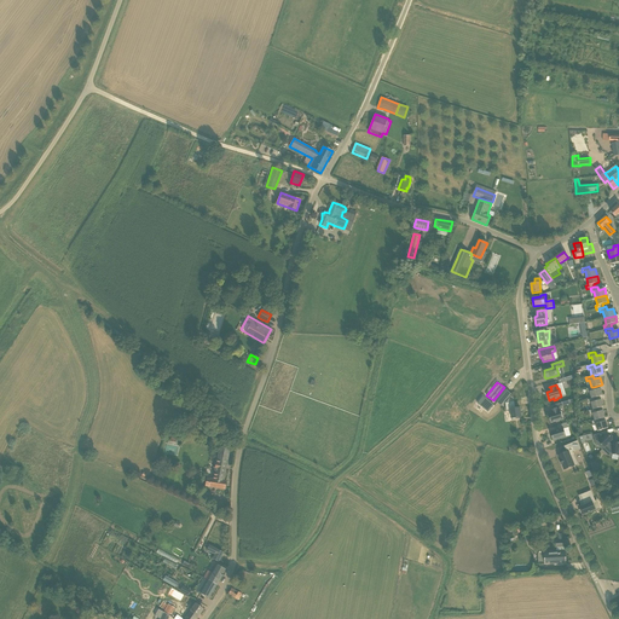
[(600,388),(595,391),(594,387),(591,387),(586,389),(586,392),(589,392),(591,399),(595,398),(602,395),(600,388)]
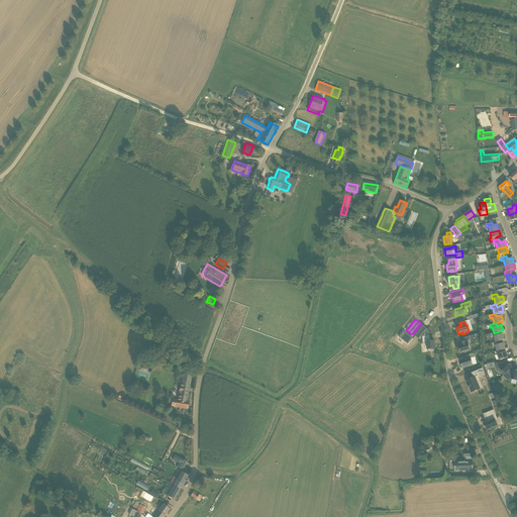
[(428,330),(427,329),(421,335),(422,336),(423,343),(426,343),(427,349),(428,349),(430,349),(435,348),(434,340),(430,341),(428,330)]
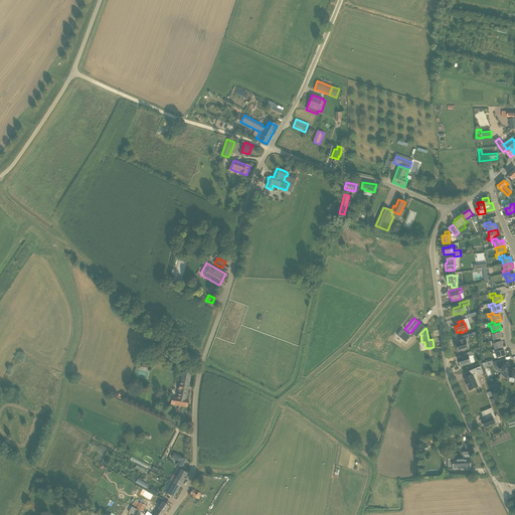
[(406,342),(410,337),(401,330),(397,336),(406,342)]
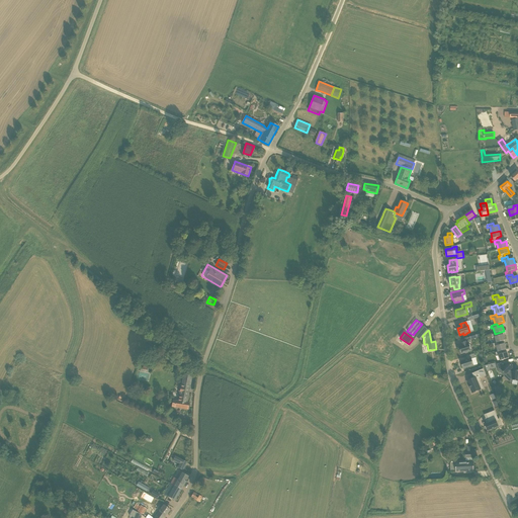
[(503,334),(499,336),(498,333),(495,334),(492,335),(493,337),(495,337),(496,343),(499,342),(505,340),(503,334)]
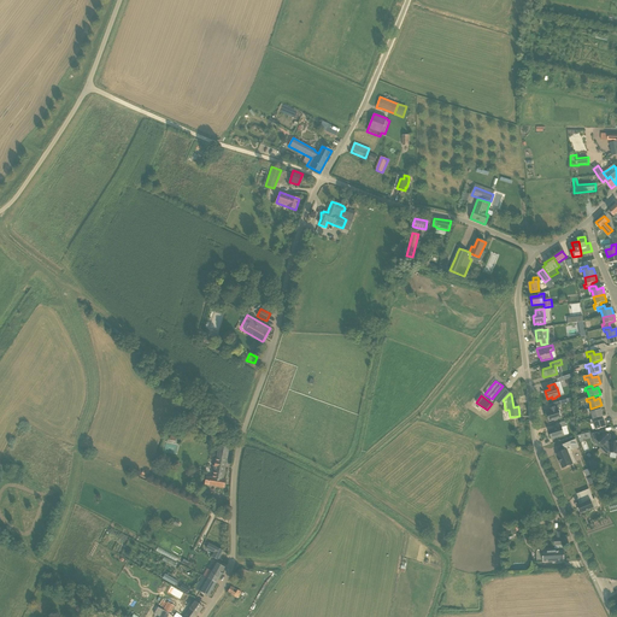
[(557,410),(557,406),(550,409),(551,409),(552,412),(547,413),(550,422),(554,419),(554,422),(558,421),(558,418),(562,417),(559,410),(557,410)]
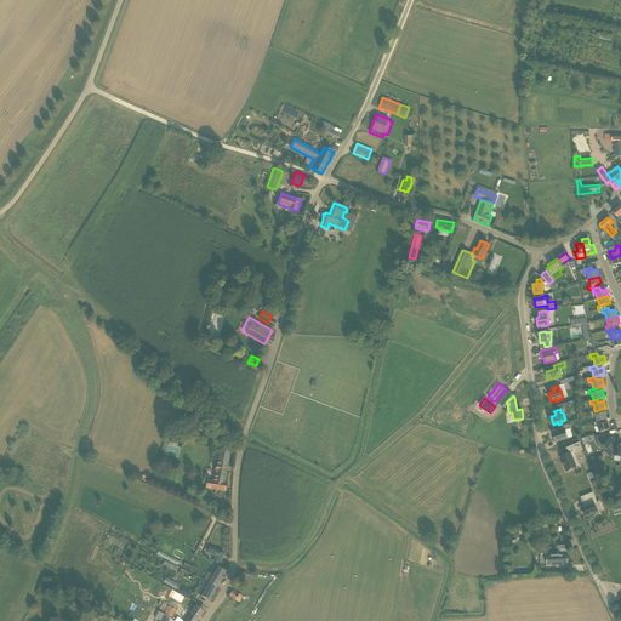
[(605,411),(599,414),(598,410),(594,411),(591,412),(592,416),(594,415),(596,422),(602,421),(607,419),(605,411)]
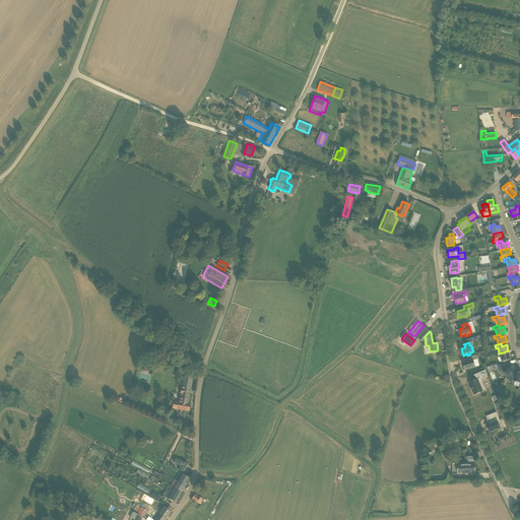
[(502,363),(511,360),(509,353),(504,355),(504,352),(499,353),(497,354),(498,356),(500,356),(502,363)]
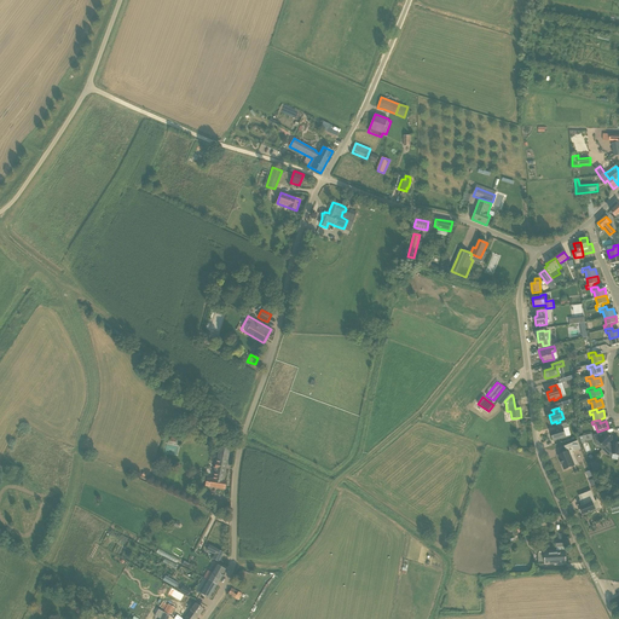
[(553,439),(553,440),(566,437),(563,429),(568,428),(567,423),(557,426),(559,431),(550,433),(551,435),(551,437),(551,439),(553,439)]
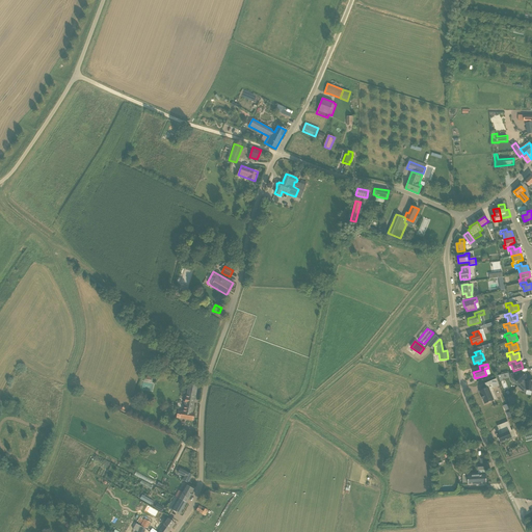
[(527,375),(525,373),(524,374),(523,373),(521,374),(520,373),(520,374),(519,372),(511,374),(511,375),(512,378),(514,381),(515,380),(520,383),(524,380),(527,377),(526,376),(527,375)]
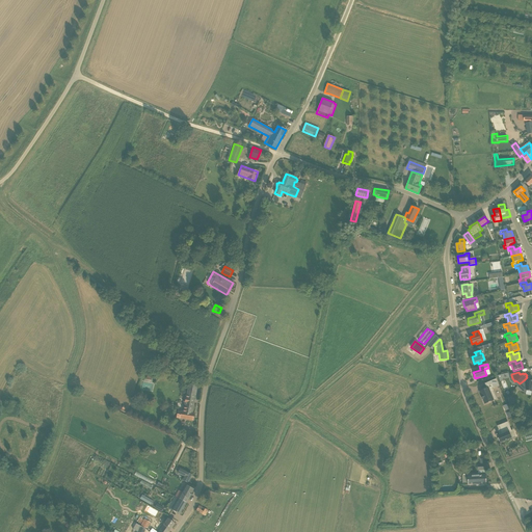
[(499,386),(496,379),(485,383),(487,388),(479,392),(481,396),(482,399),(483,399),(484,403),(494,400),(491,395),(495,394),(491,389),(499,386)]
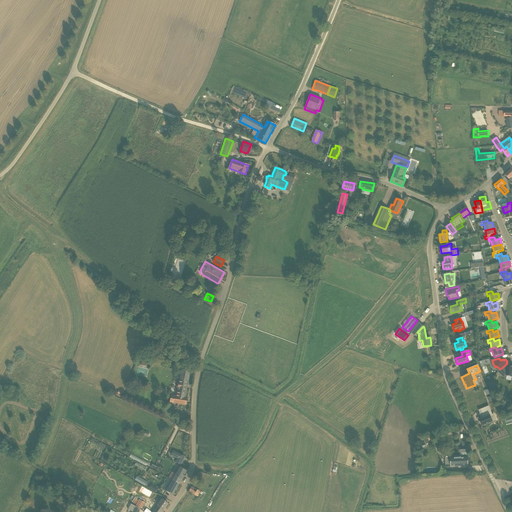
[(507,376),(511,376),(511,365),(510,365),(510,366),(509,366),(508,368),(507,368),(506,368),(504,366),(500,370),(498,372),(502,376),(506,377),(507,376)]
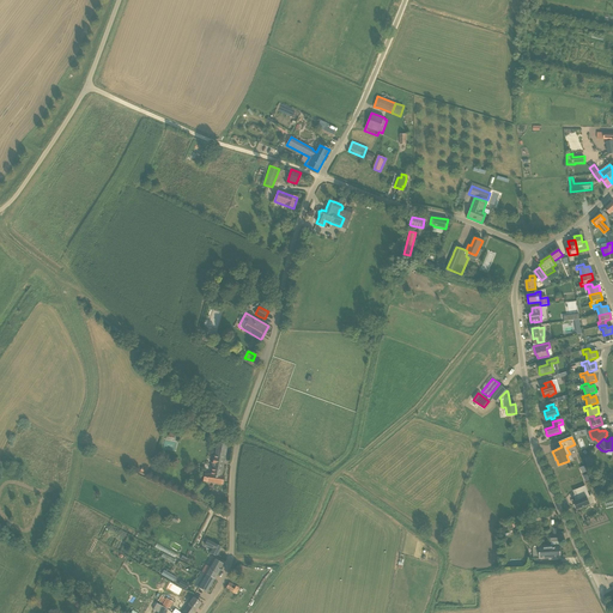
[(204,473),(202,481),(223,485),(224,477),(223,477),(228,444),(217,442),(214,459),(212,459),(211,463),(213,463),(211,474),(204,473)]
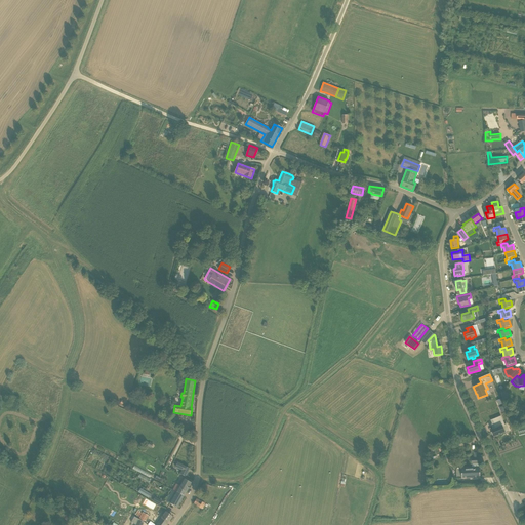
[(502,427),(505,426),(501,416),(491,420),(492,425),(494,430),(492,431),(492,433),(491,433),(492,435),(493,435),(494,437),(506,432),(502,427)]
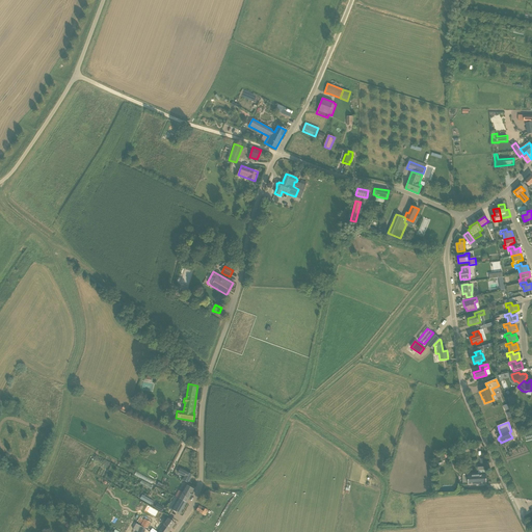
[(182,480),(183,481),(188,483),(192,475),(180,469),(177,473),(184,476),(182,480)]
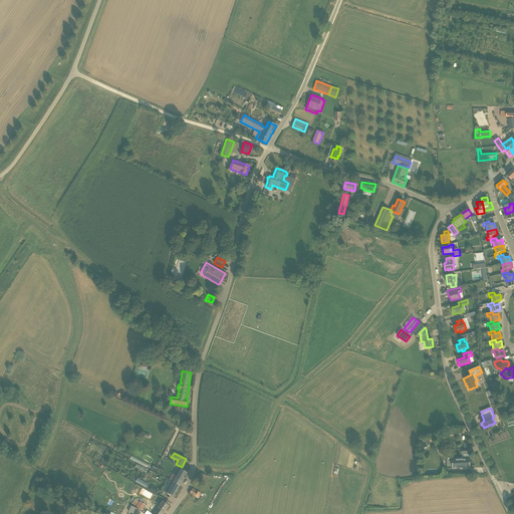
[(138,463),(136,467),(146,472),(150,465),(132,456),(130,459),(138,463)]
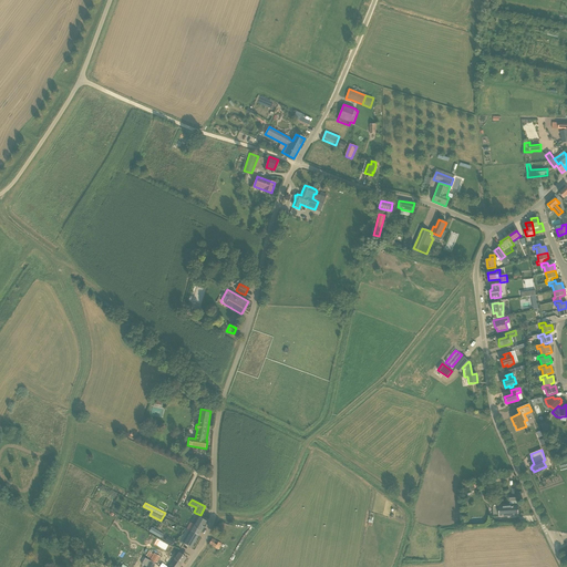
[(493,505),(494,516),(498,516),(514,515),(514,516),(517,516),(517,515),(518,515),(518,506),(517,504),(493,505)]
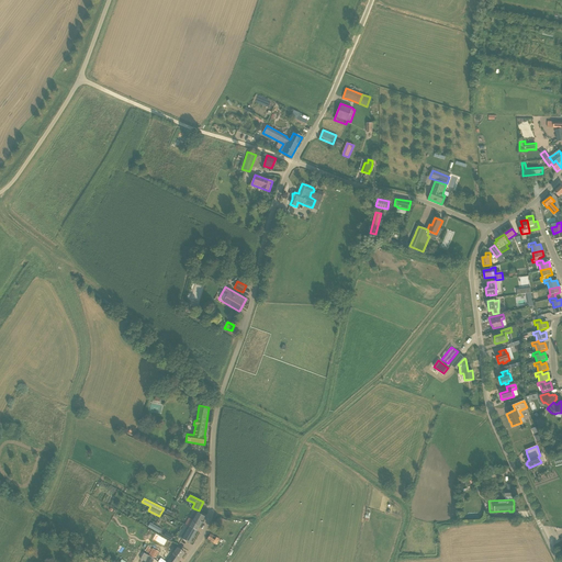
[(205,517),(197,513),(192,520),(189,518),(184,525),(189,527),(197,531),(205,517)]
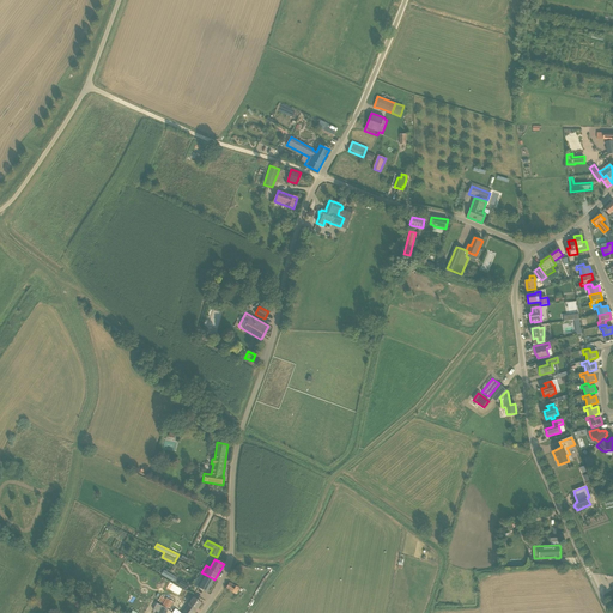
[(164,570),(161,575),(174,582),(176,577),(164,570)]
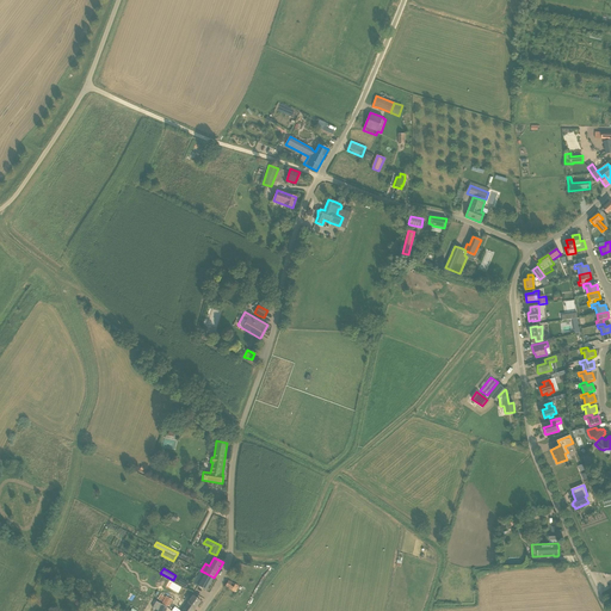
[(201,571),(193,584),(207,591),(214,578),(205,573),(201,571)]
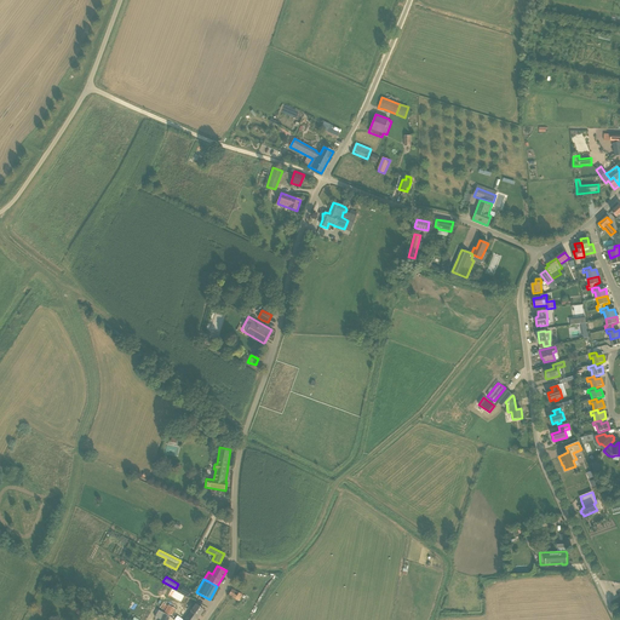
[(239,601),(242,595),(231,589),(229,596),(239,601)]
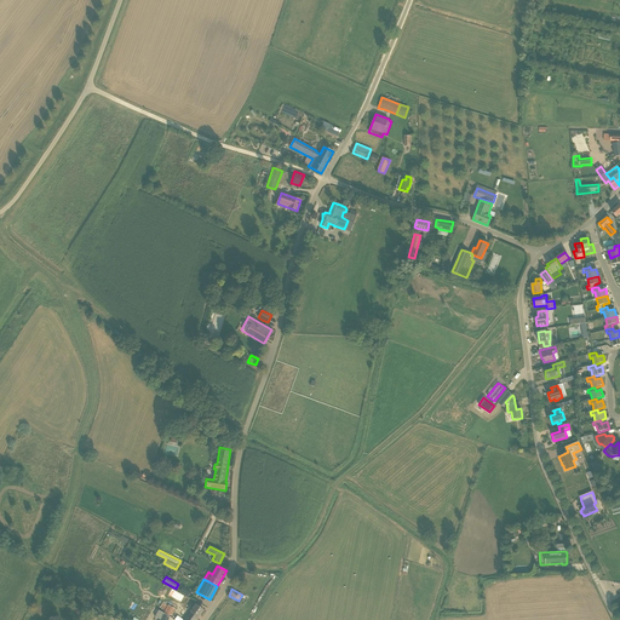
[(87,607),(91,603),(91,602),(92,602),(86,597),(81,603),(87,607)]
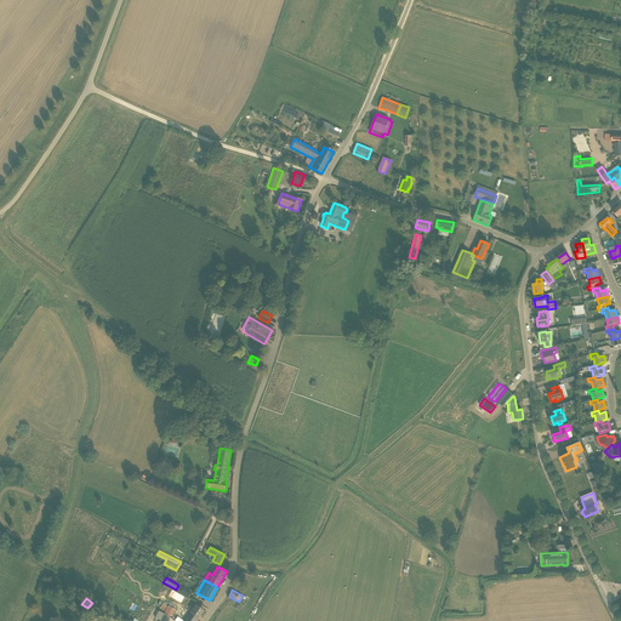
[(79,603),(73,609),(79,616),(85,610),(79,603)]
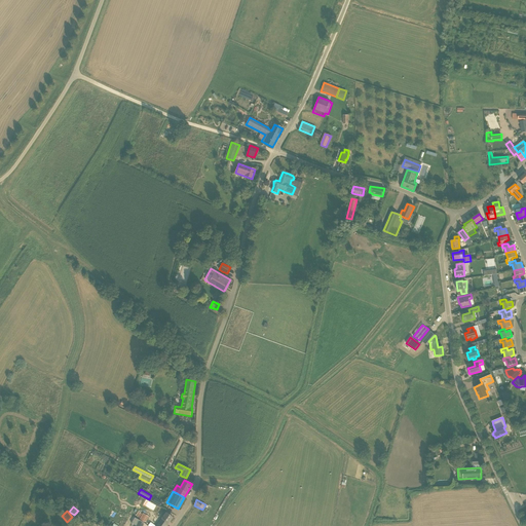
[(165,525),(173,518),(166,513),(161,519),(156,525),(165,525)]
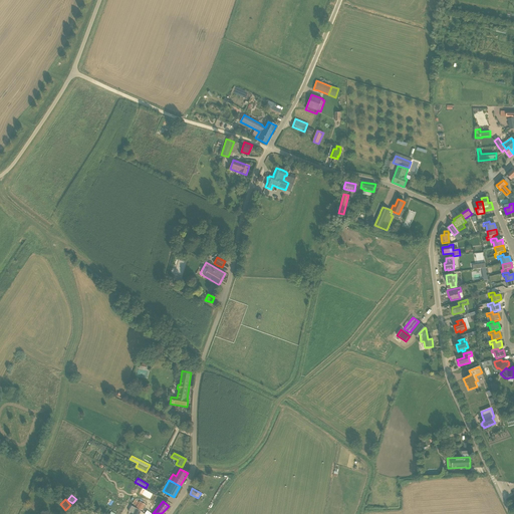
[(145,504),(140,502),(136,508),(141,511),(145,504)]
